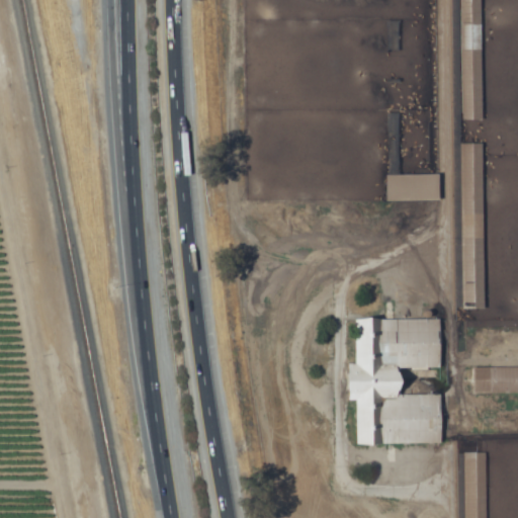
[(456,0),(457,121),(480,121),(479,0),(456,0)]
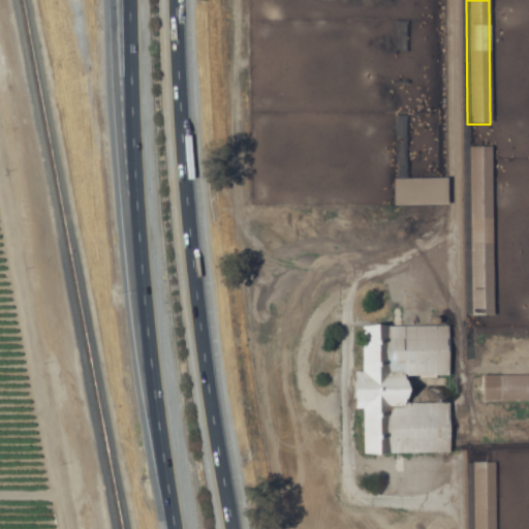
[(469,316),(492,316),(492,147),(469,148),(469,316)]
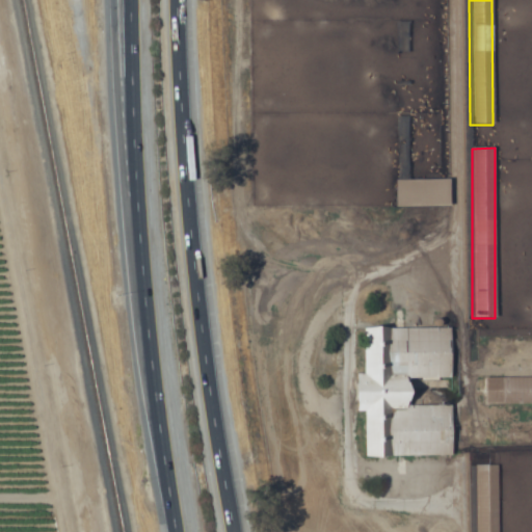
[(394,208),(450,208),(450,181),(394,181),(394,208)]
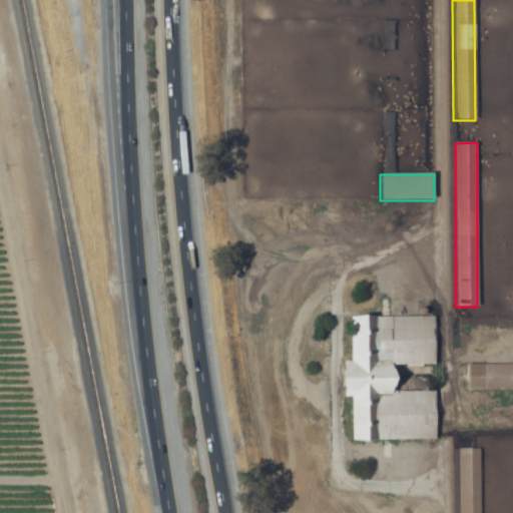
[(435,440),(435,391),(394,391),(394,366),(434,366),(434,317),(351,317),(351,361),(343,361),(343,397),(352,397),(352,440),(435,440)]
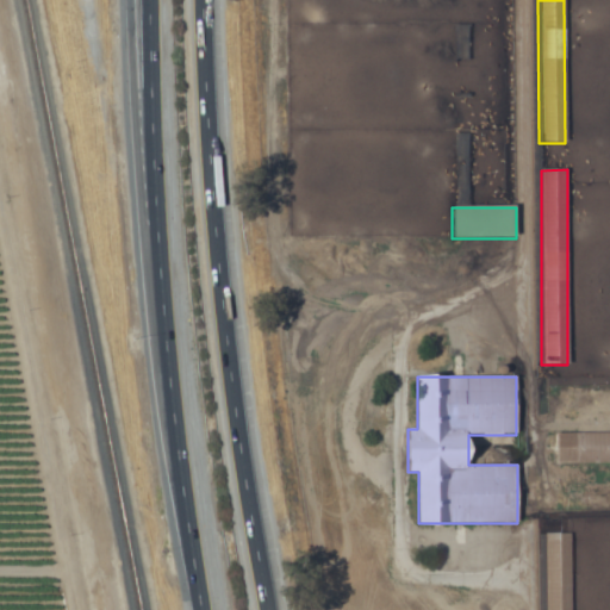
[(609,431),(554,433),(554,464),(609,462),(609,431)]
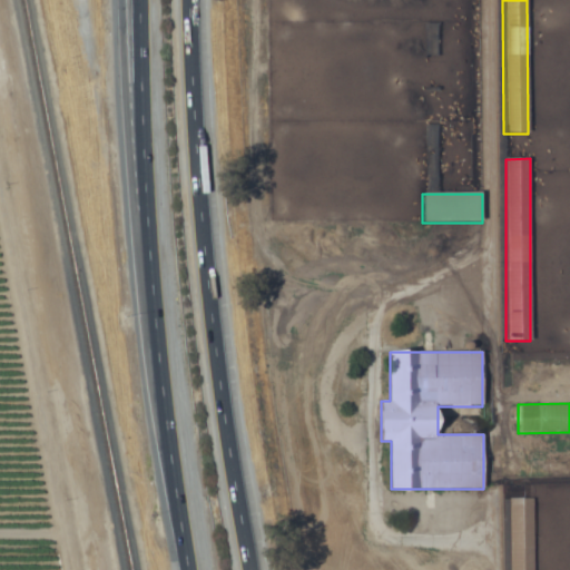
[(533,569),(533,498),(509,498),(509,569),(533,569)]
